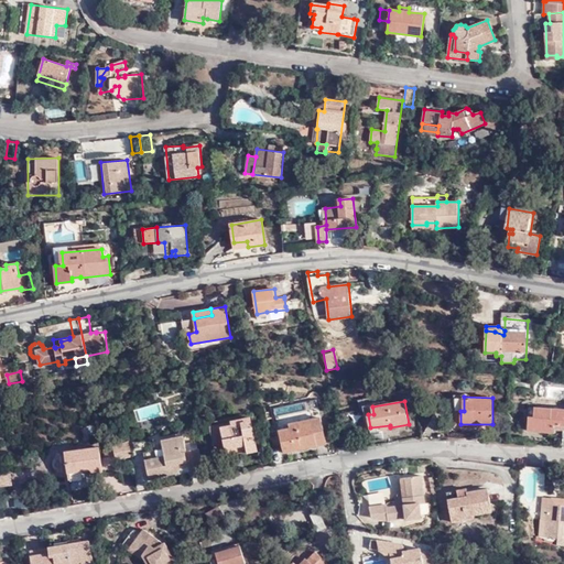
[(563,410),(535,408),(534,416),(529,415),(528,431),(554,434),(554,429),(555,425),(563,426),(563,410)]
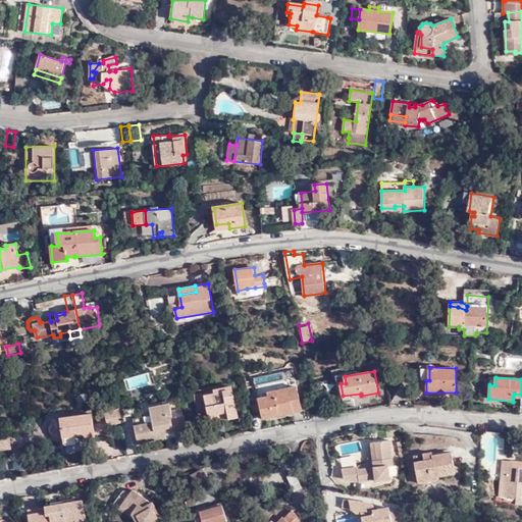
[(277,412),(277,416),(302,411),(298,386),(267,393),(268,396),(259,398),(262,415),(277,412)]
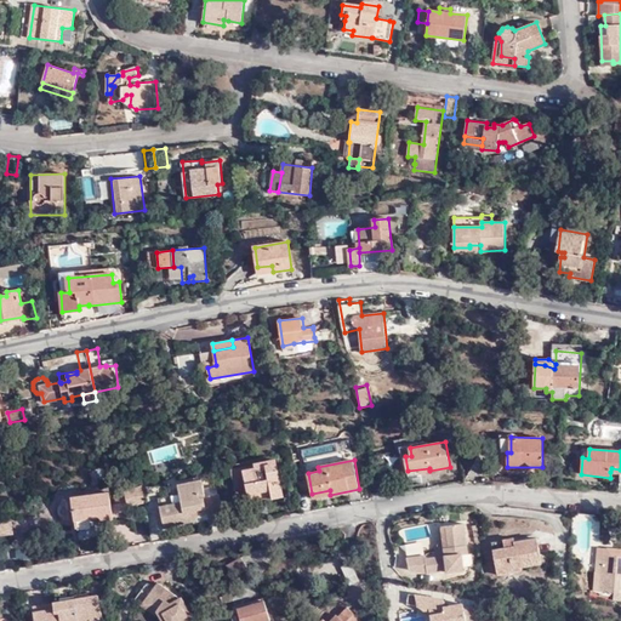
[(284,497),(278,463),(256,467),(244,469),(249,494),(272,489),(273,497),(274,499),(284,497)]
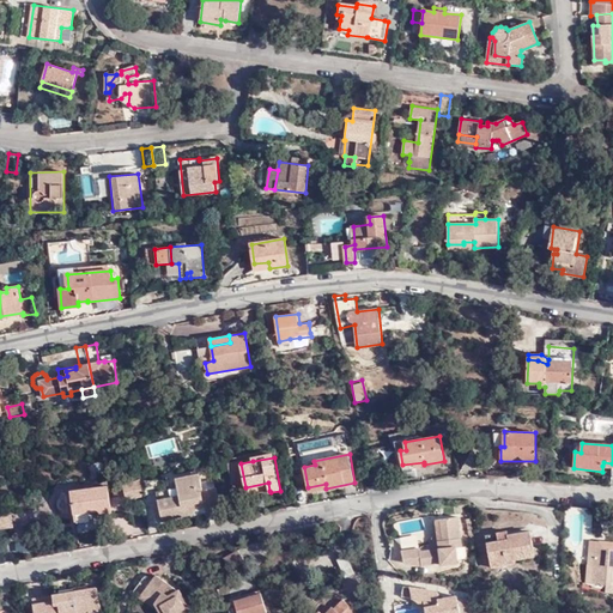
[(416,466),(424,465),(424,462),(402,465),(404,473),(416,471),(416,466)]
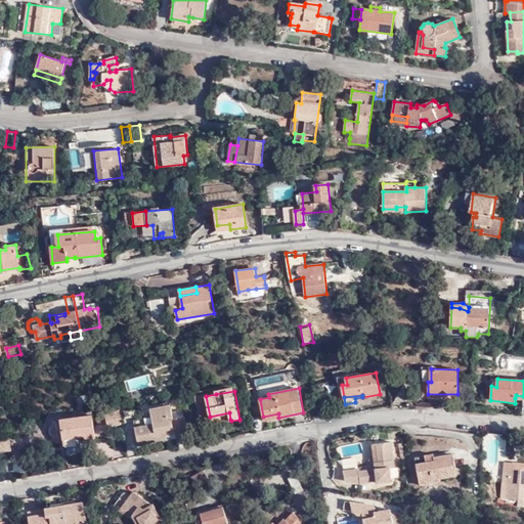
[(185,418),(184,417),(174,419),(171,404),(151,408),(154,423),(136,426),(138,443),(165,438),(167,434),(176,433),(176,434),(183,433),(187,431),(185,418)]
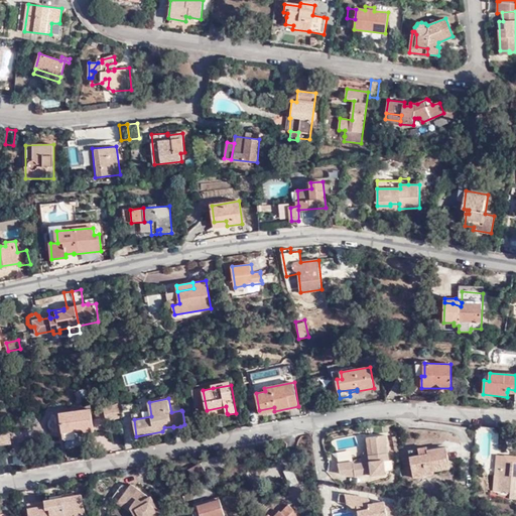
[(151,416),(149,402),(142,403),(143,411),(133,412),(134,419),(151,416)]
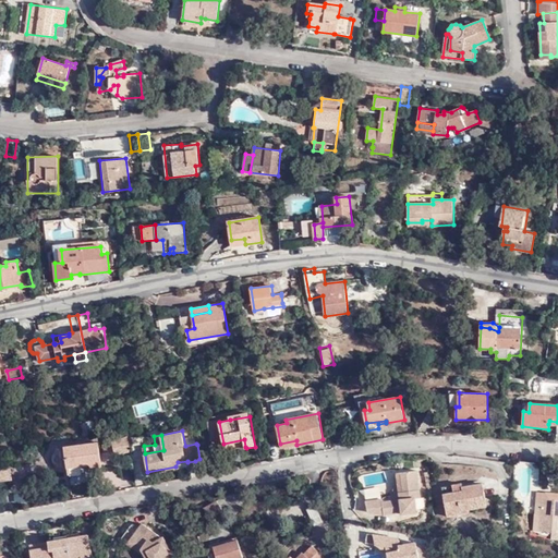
[(226,451),(245,447),(244,439),(223,444),(226,451)]
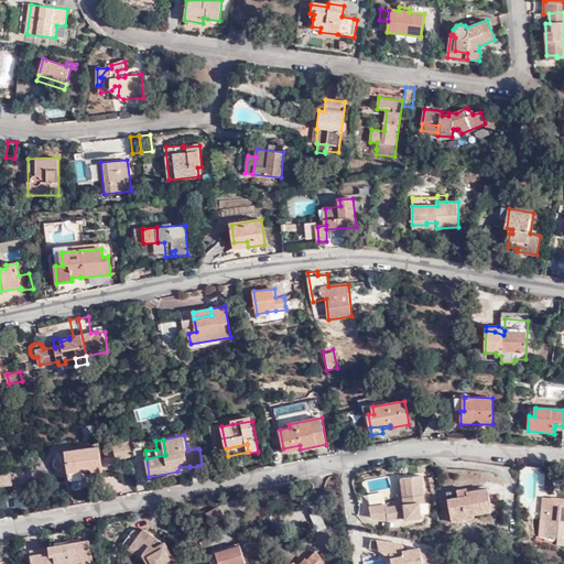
[(65,473),(69,472),(69,473),(91,469),(91,474),(104,473),(100,447),(63,452),(63,453),(61,453),(57,455),(55,457),(54,459),(54,462),(54,465),(54,466),(55,468),(56,469),(58,470),(65,469),(65,473)]
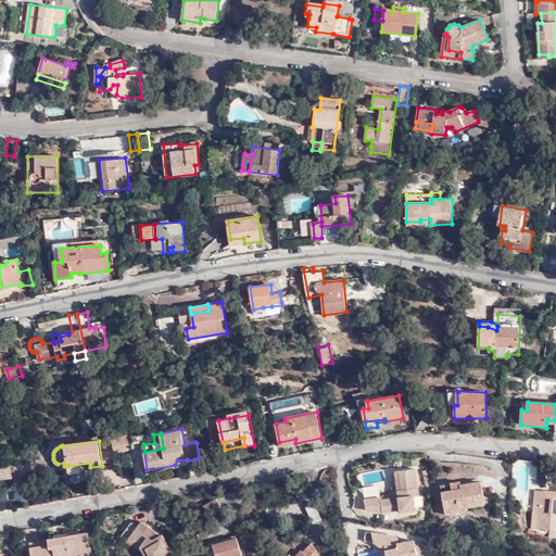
[(0,467),(0,479),(13,477),(11,466),(0,467)]
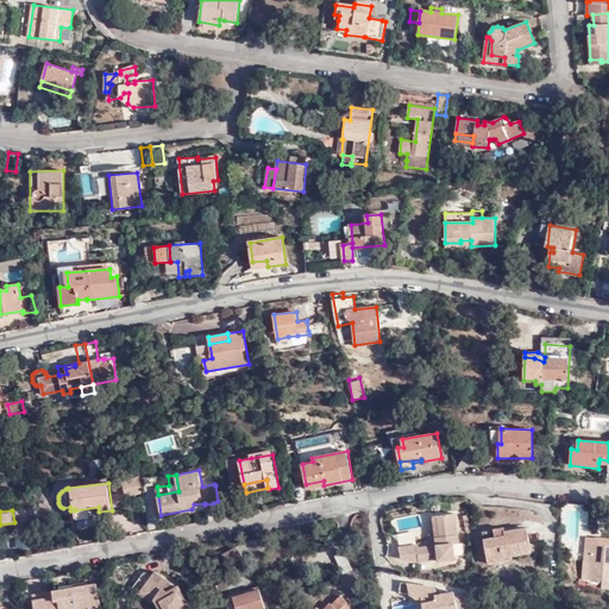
[(441,546),(437,546),(419,548),(419,546),(401,548),(402,559),(419,563),(438,560),(438,563),(454,560),(453,545),(459,545),(456,514),(433,516),(432,527),(428,535),(437,545),(437,538),(441,538),(441,546)]
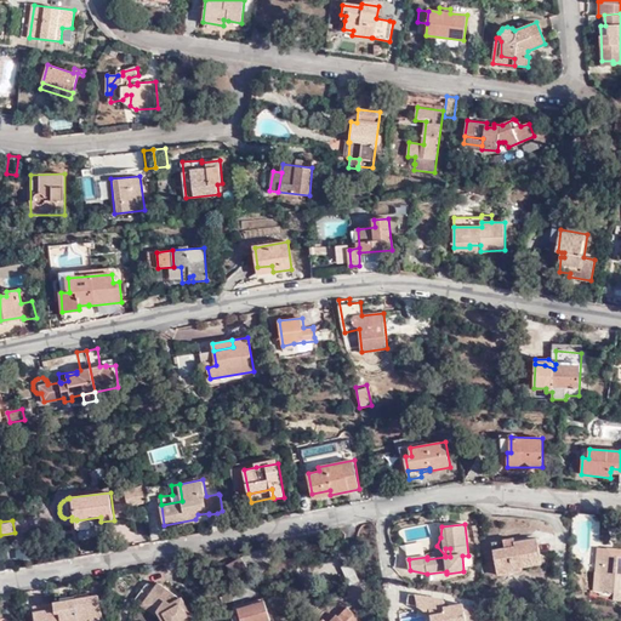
[(516,547),(514,543),(514,537),(503,540),(505,548),(516,547)]
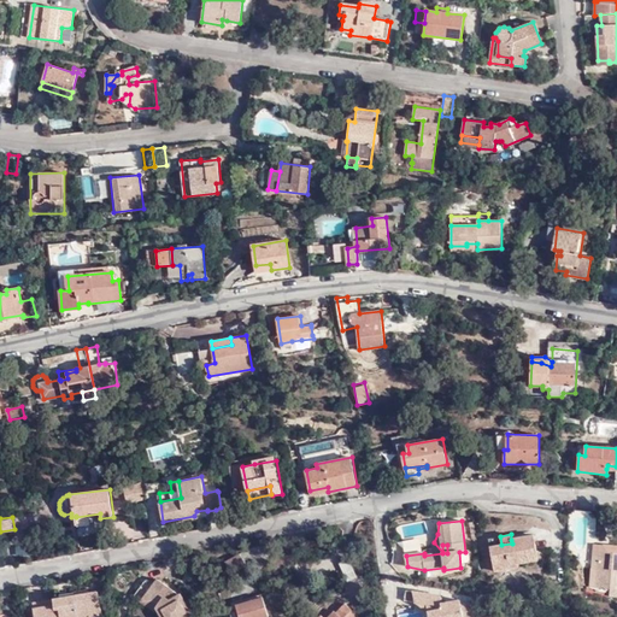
[(534,535),(511,540),(512,544),(501,545),(491,547),(495,573),(516,569),(516,565),(539,560),(534,535)]
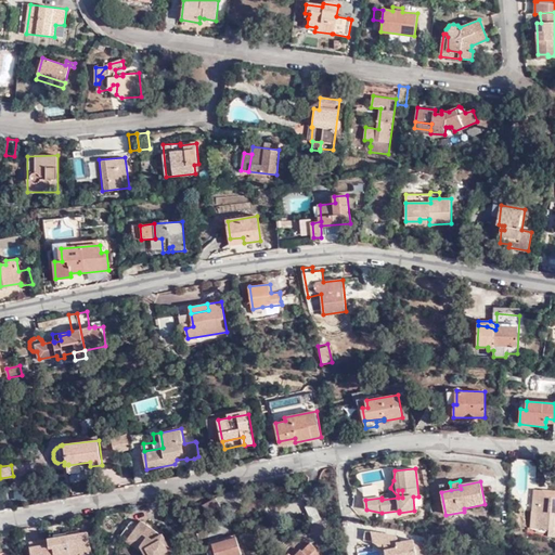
[(554,498),(539,497),(537,529),(531,529),(531,536),(554,538),(554,498)]
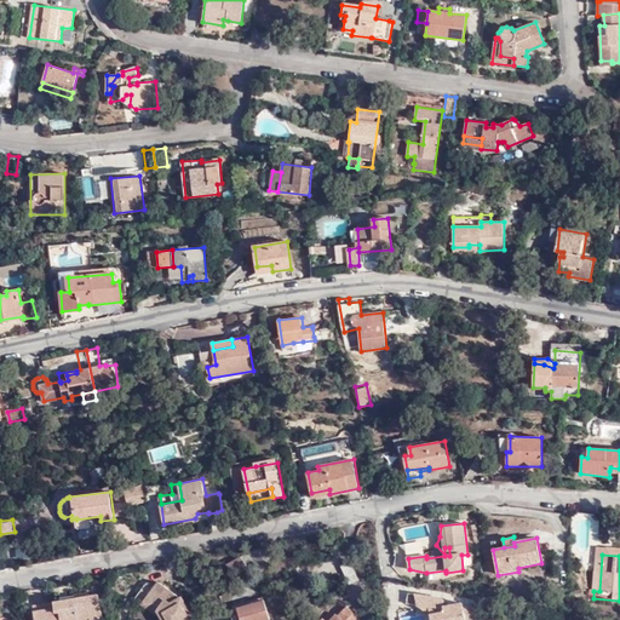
[(246,566),(241,556),(227,564),(233,574),(246,566)]
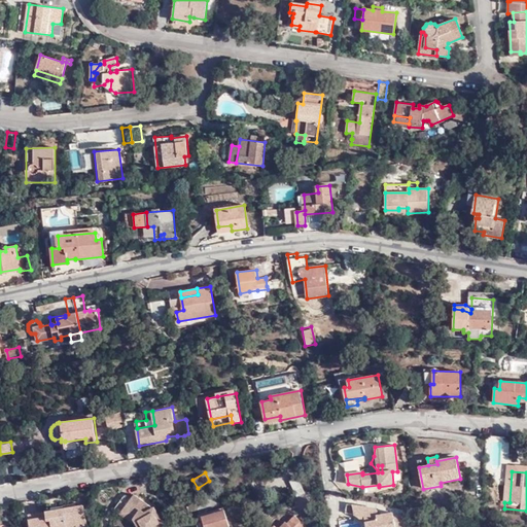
[(306,495),(299,478),(296,479),(290,481),(299,498),(306,495)]
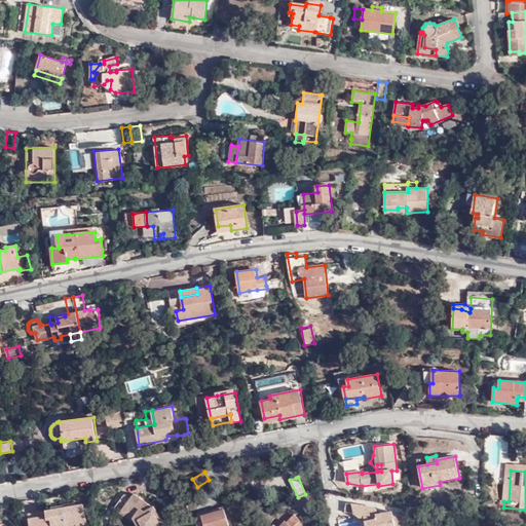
[(155,506),(154,508),(152,510),(147,506),(149,503),(136,493),(132,498),(126,493),(115,508),(121,513),(125,508),(136,516),(135,518),(139,525),(159,525),(164,524),(155,506)]
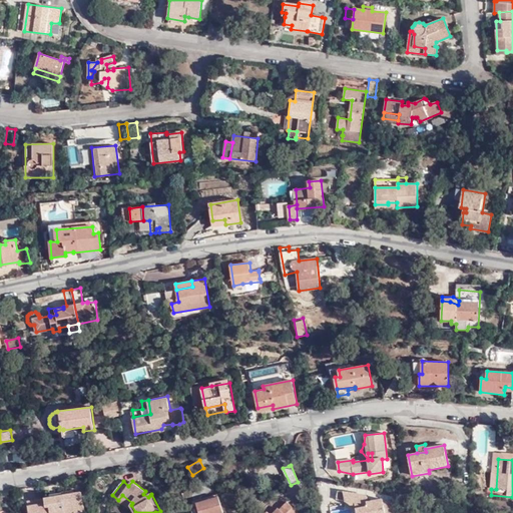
[(65,512),(66,512),(75,511),(76,512),(85,511),(83,492),(75,493),(75,491),(63,492),(63,495),(51,497),(28,500),(29,512),(65,512)]
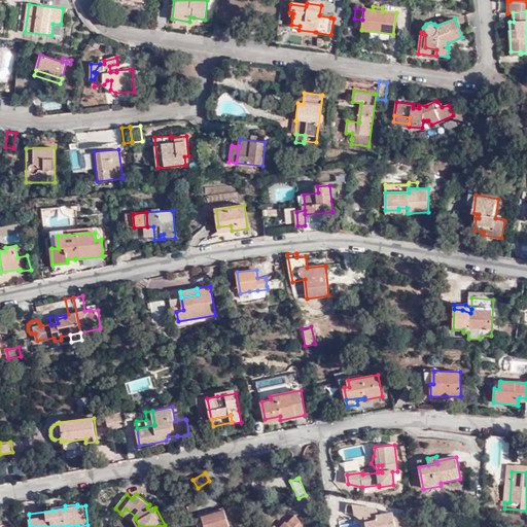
[(365,517),(366,526),(402,526),(405,526),(403,516),(394,517),(393,513),(378,516),(377,508),(347,504),(346,514),(365,517)]
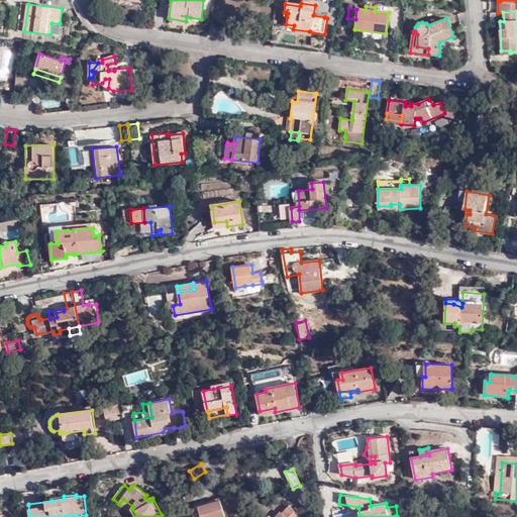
[(196,508),(199,507),(221,500),(220,497),(195,505),(196,508)]
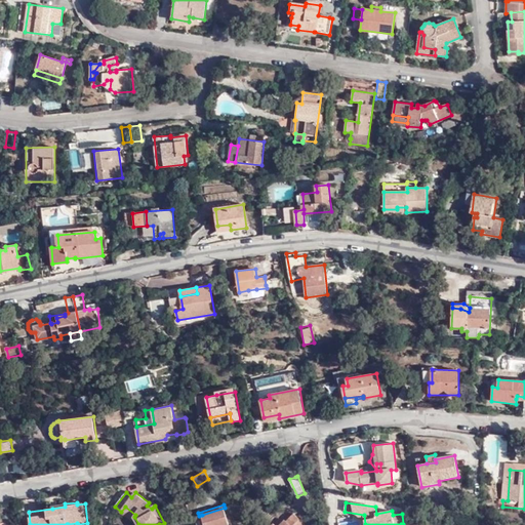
[(132,520),(134,517),(135,515),(125,507),(121,512),(132,520)]
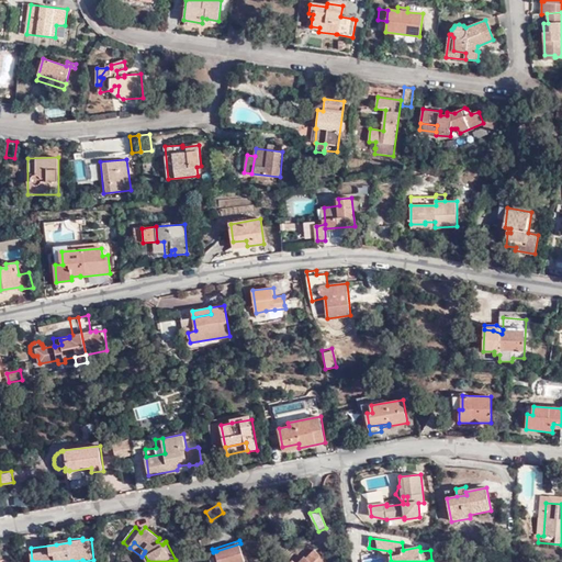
[(245,561),(240,543),(216,551),(218,561),(245,561)]
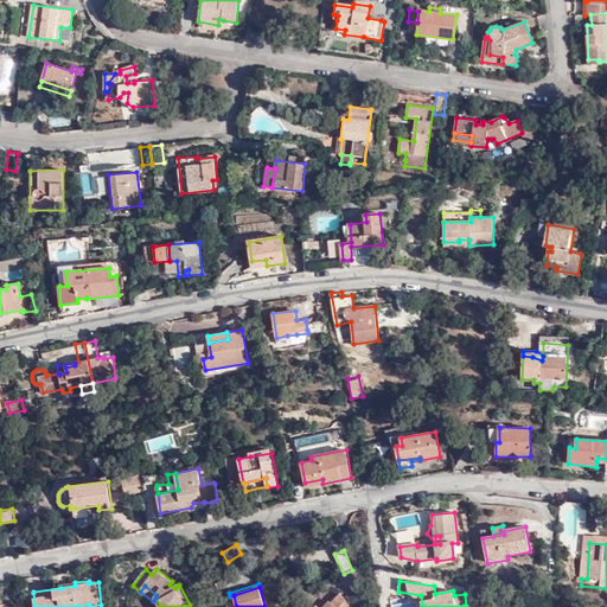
[(334,588),(318,605),(320,606),(324,606),(330,600),(332,602),(342,594),(334,588)]
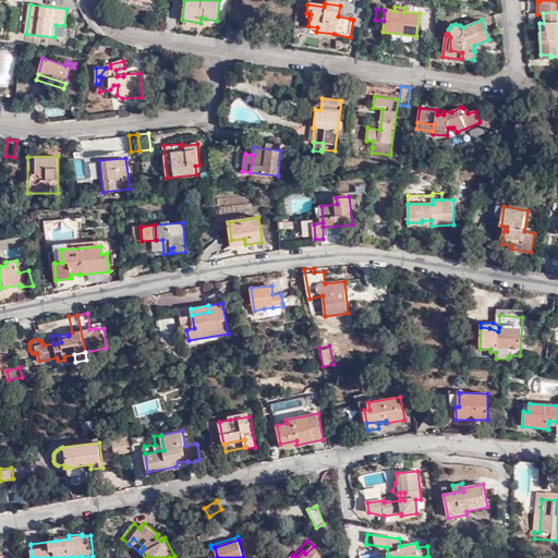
[(298,557),(294,557),(292,556),(290,557),(323,557),(325,557),(314,546),(305,554),(303,552),(298,557)]
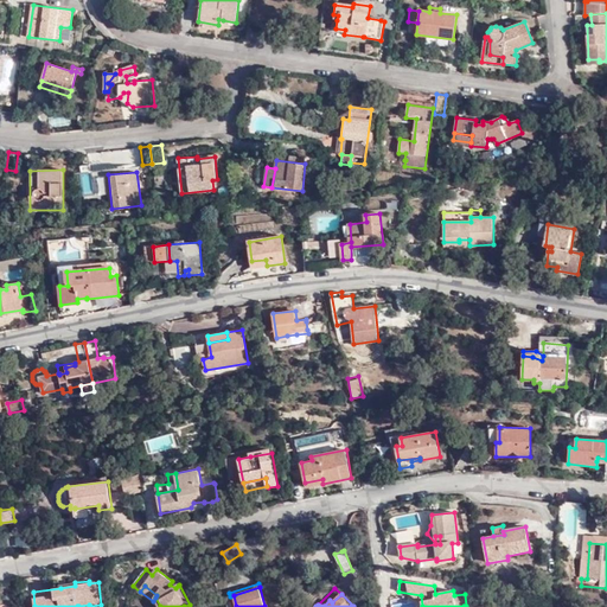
[(236,606),(234,595),(230,596),(227,598),(228,606),(236,606)]
